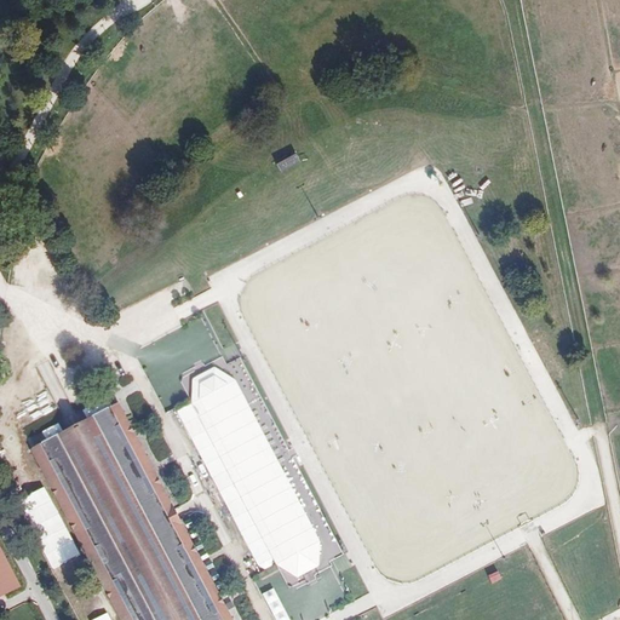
[(275,166),(280,172),(293,160),(288,155),(275,166)]
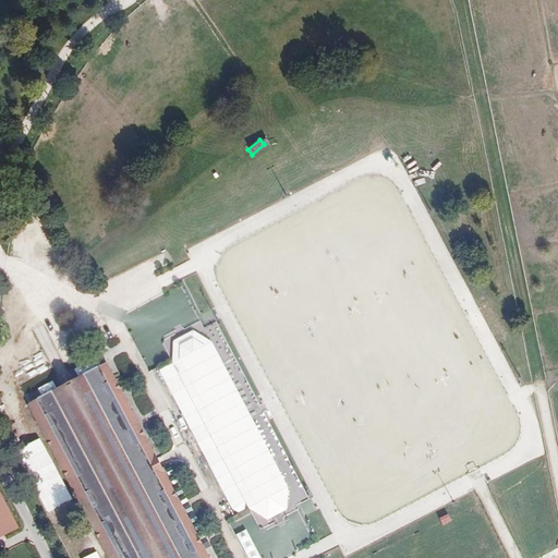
[(194,329),(173,339),(173,361),(158,367),(235,513),(249,508),(269,520),(288,509),(290,487),(213,340),(194,329)]
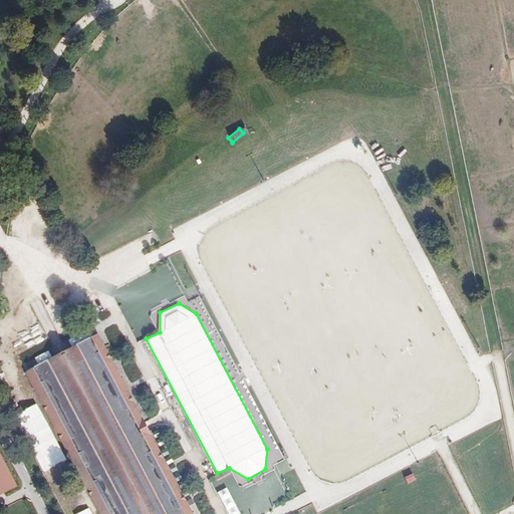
[(189,513),(96,334),(23,371),(95,513),(189,513)]
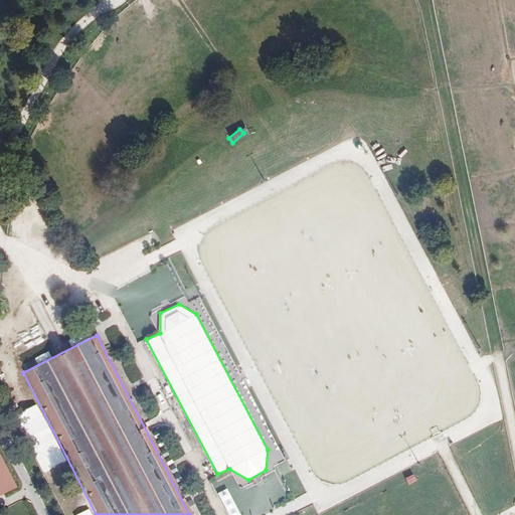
[(168,451),(162,453),(166,468),(172,467),(168,451)]
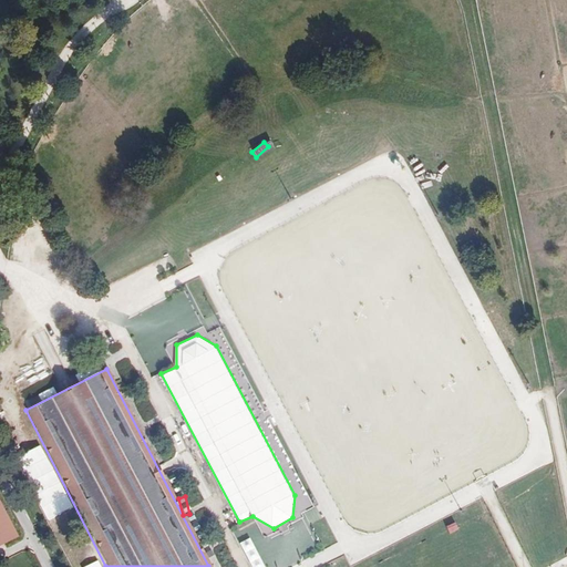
[(0,501),(0,544),(18,536),(0,501)]
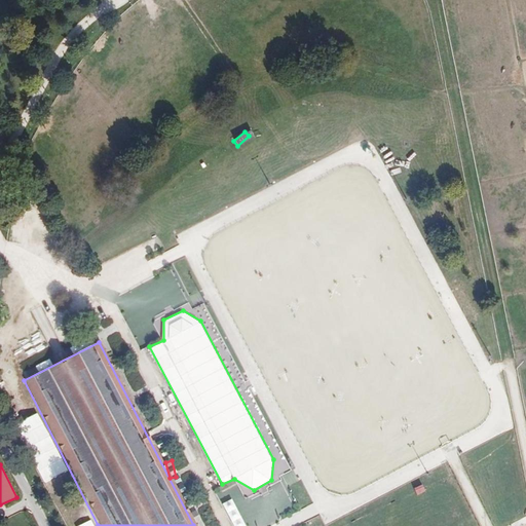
[(222,503),(233,525),(245,525),(246,525),(245,525),(243,525),(230,499),(222,503)]
